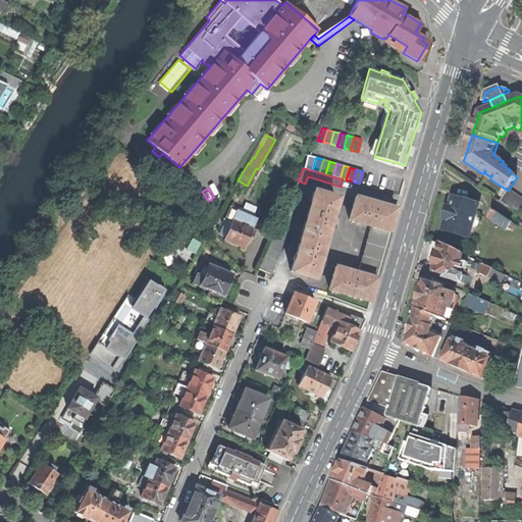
[(521,213),(521,198),(509,190),(508,191),(501,202),(521,216),(521,213)]
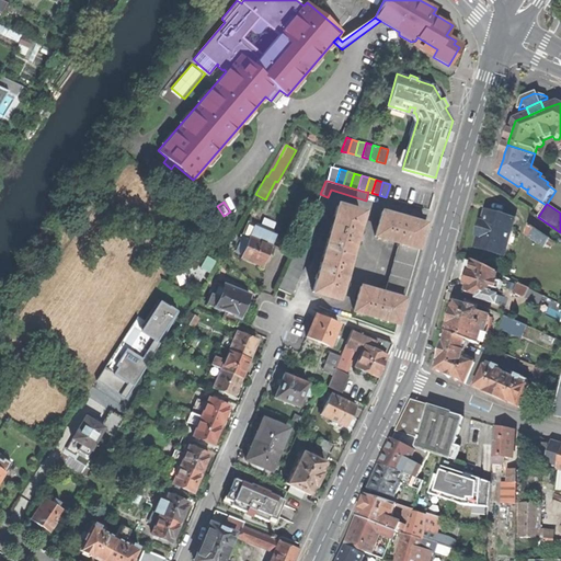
[(324,249),(351,256),(354,247),(351,245),(355,231),(361,213),(336,206),(324,249)]
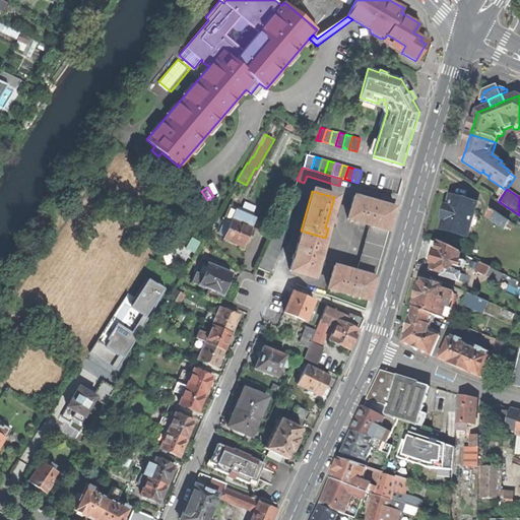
[(364,242),(382,247),(394,207),(353,195),(347,218),(358,221),(369,224),(364,242)]
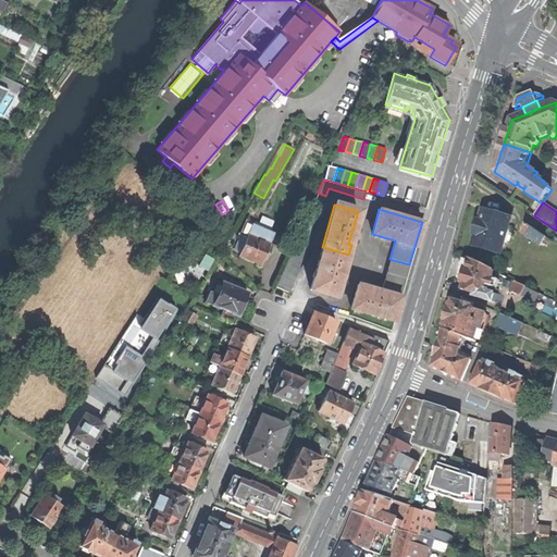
[(474,247),(502,255),(505,244),(508,231),(511,220),(499,217),(496,215),(484,212),(481,223),(478,236),(474,247)]
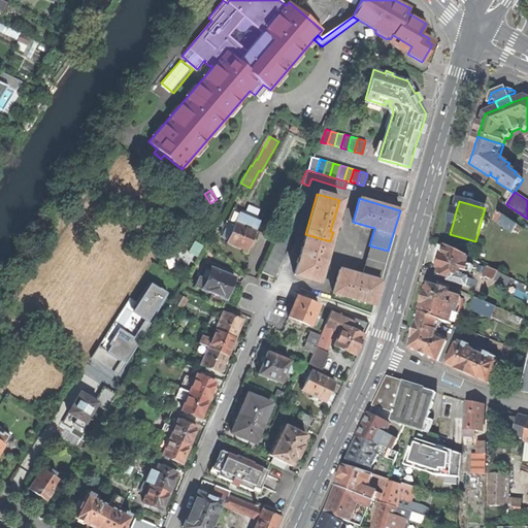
[(292,202),(260,271),(273,276),(277,267),(275,261),(282,258),(278,252),(286,250),(283,243),(290,240),(287,234),(294,232),(291,225),(298,223),(295,217),(300,206),(292,202)]
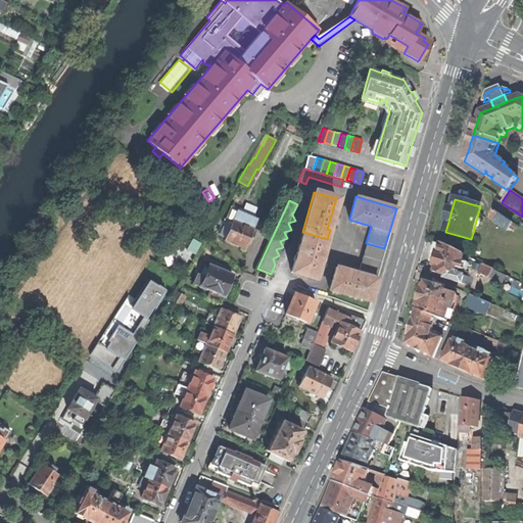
[(504,227),(509,230),(514,223),(495,210),(491,219),(500,225),(504,227)]
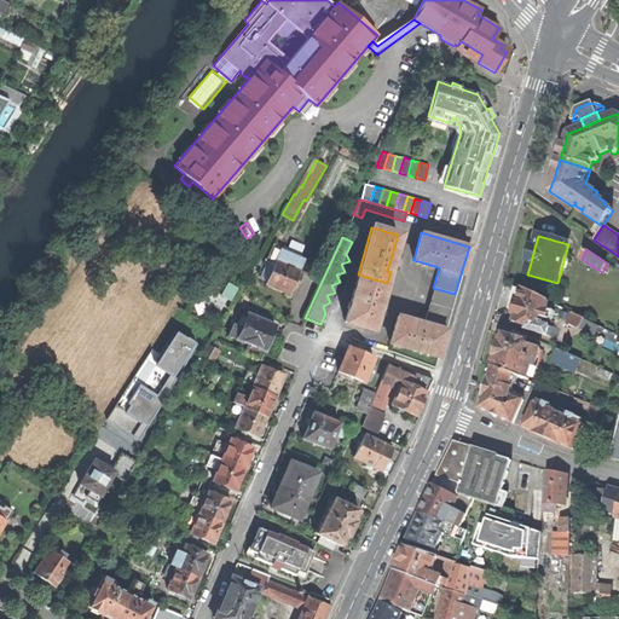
[(302,259),(281,250),(266,283),(278,288),(288,293),(298,272),(299,268),(302,259)]
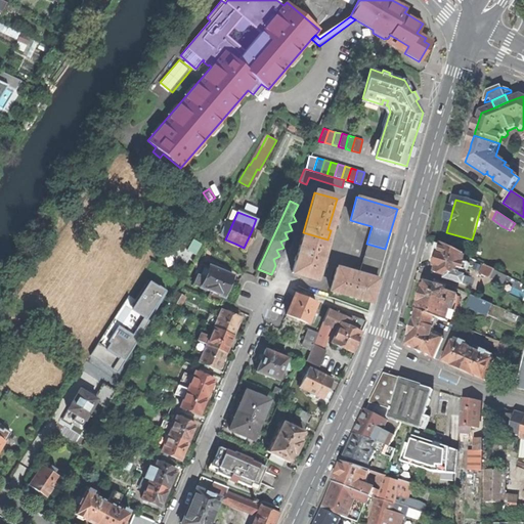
[(263,231),(253,227),(252,230),(268,237),(272,227),(266,224),(263,231)]
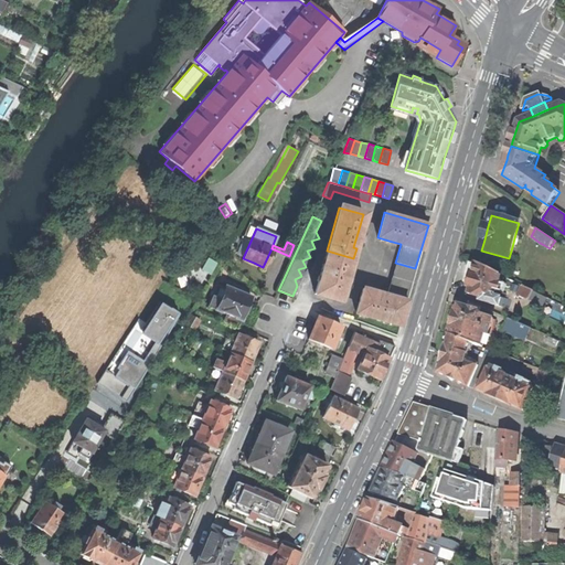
[(344,280),(348,267),(350,268),(353,258),(327,251),(315,294),(339,301),(344,280)]
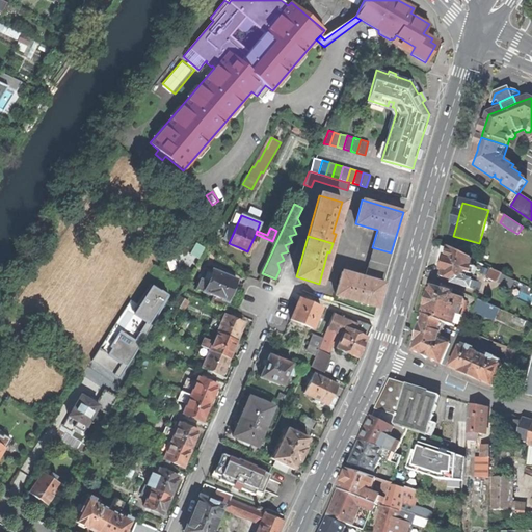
[(200,258),(207,247),(198,242),(192,253),(200,258)]
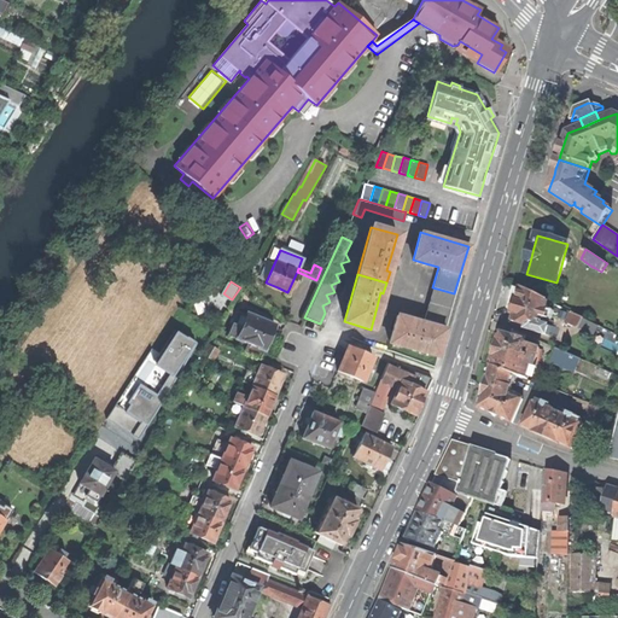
[(429,302),(450,308),(454,293),(432,287),(429,302)]
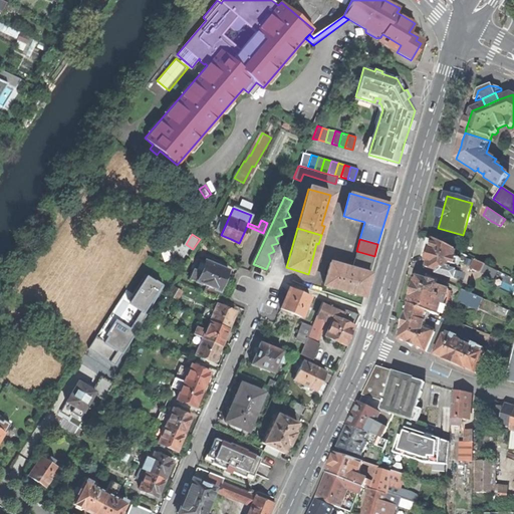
[(430,263),(428,269),(439,272),(439,275),(450,279),(451,278),(456,279),(458,272),(455,271),(459,258),(455,257),(458,251),(434,240),(432,247),(431,253),(428,254),(427,258),(428,260),(428,262),(430,263)]
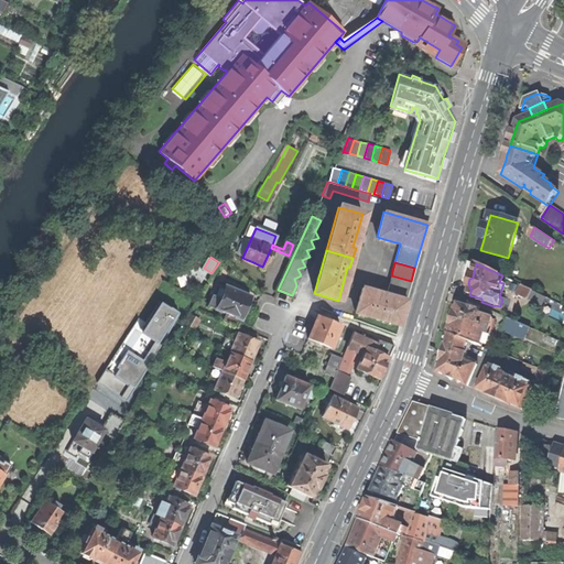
[(362,288),(355,313),(398,325),(411,281),(391,275),(386,294),(373,291),(362,288)]
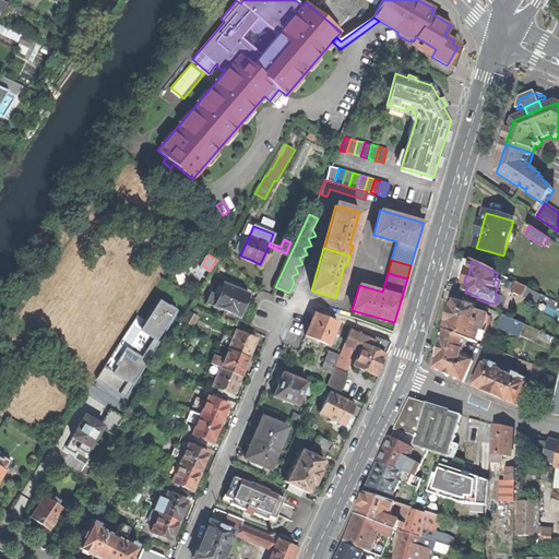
[(213,306),(225,310),(222,318),(235,324),(238,316),(242,306),(248,294),(222,283),(217,296),(211,294),(206,304),(213,306)]
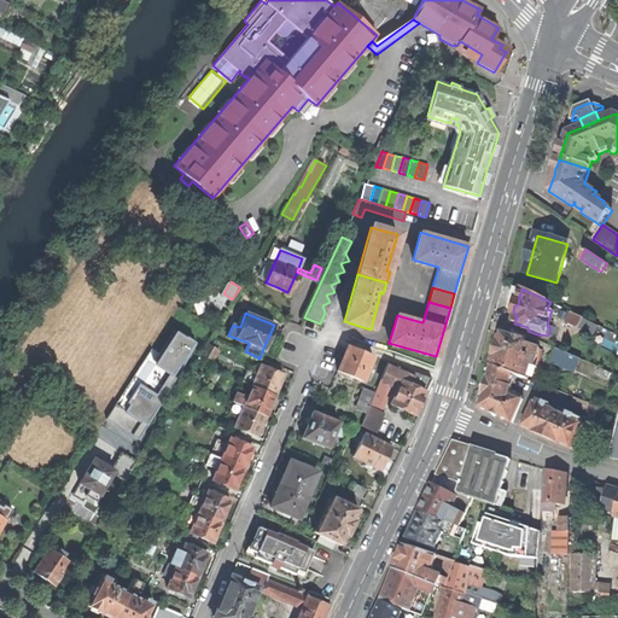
[(569,324),(581,328),(586,320),(572,314),(569,324)]
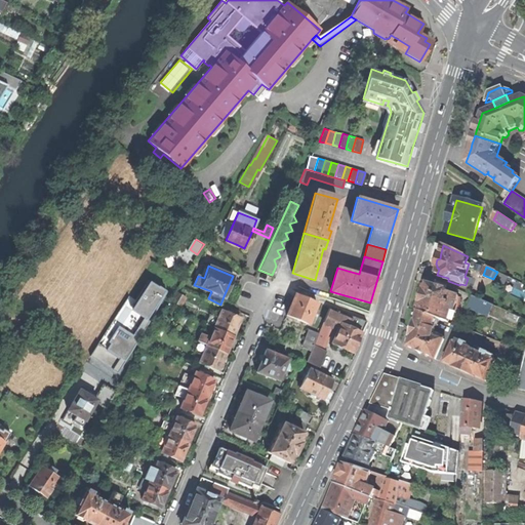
[(420,304),(418,312),(439,319),(445,322),(448,310),(453,311),(455,312),(458,296),(446,293),(448,286),(437,281),(436,286),(426,284),(423,289),(422,292),(420,304)]
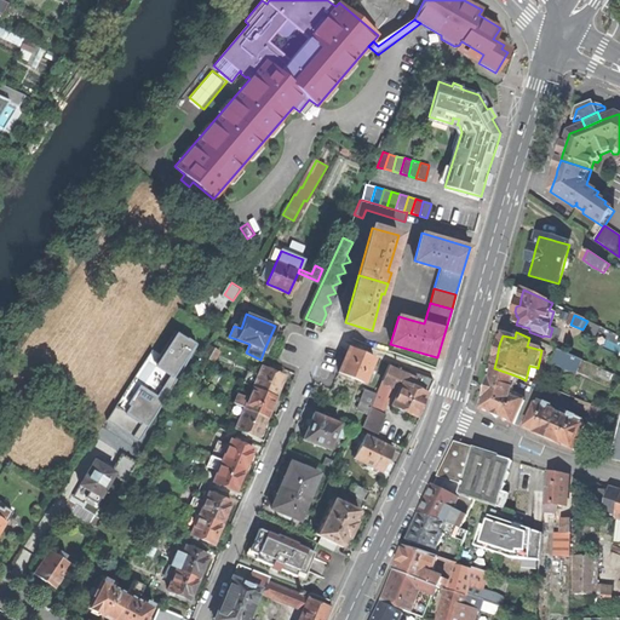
[(204,355),(212,360),(218,350),(210,345),(204,355)]
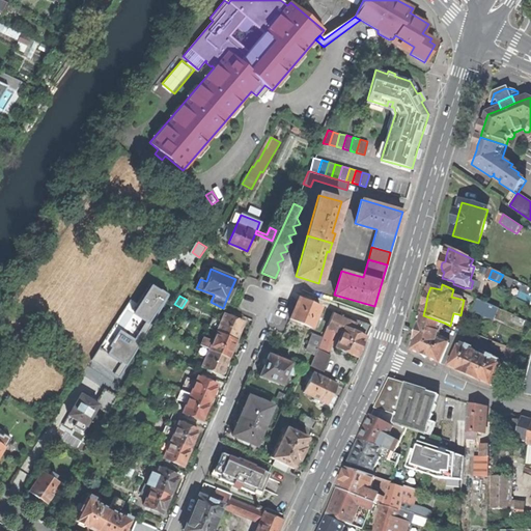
[(294,307),(289,318),(311,327),(312,325),(316,327),(320,317),(316,315),(320,306),(298,297),(294,307)]
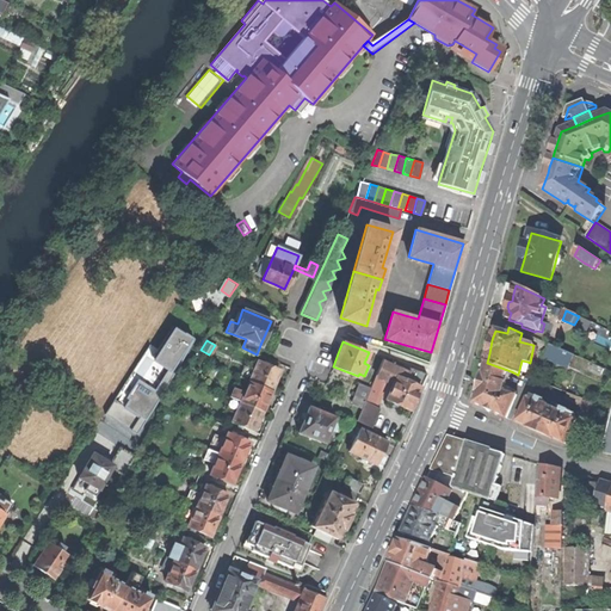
[(547,358),(569,368),(574,356),(551,346),(547,358)]
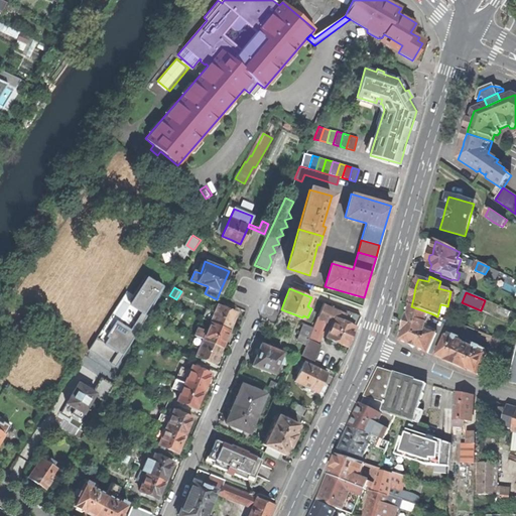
[(347,309),(323,301),(317,316),(312,328),(308,337),(318,341),(327,320),(332,323),(326,337),(346,347),(349,340),(350,336),(352,336),(353,335),(355,330),(355,329),(354,328),(355,327),(359,314),(347,309)]
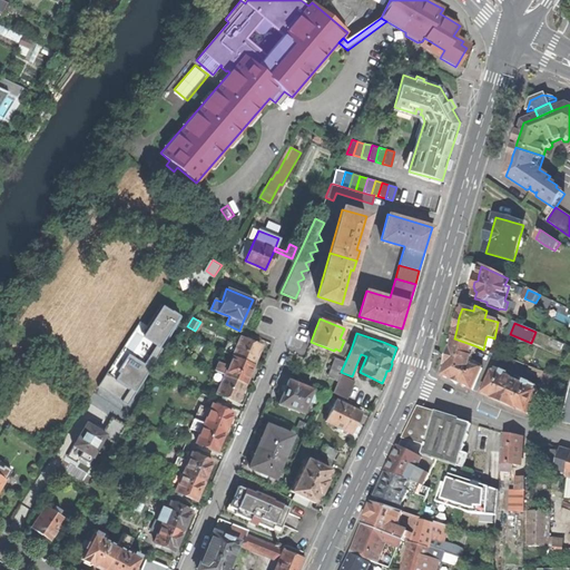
[(257,354),(261,345),(241,337),(235,347),(226,344),(223,352),(233,355),(253,364),(257,354)]
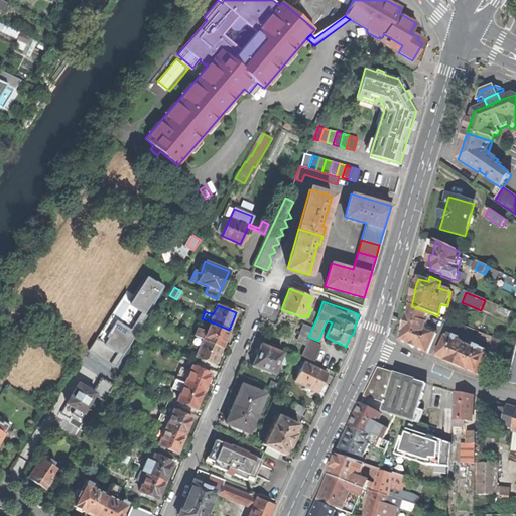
[(400,342),(428,354),(437,335),(426,330),(431,313),(411,306),(406,323),(400,342)]
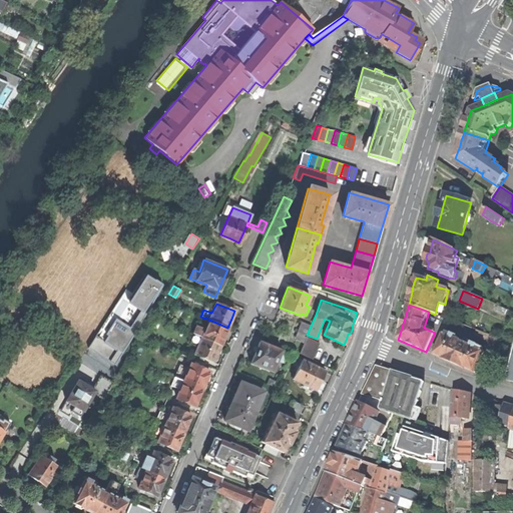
[(204,330),(196,327),(193,334),(201,337),(220,345),(224,336),(227,328),(209,320),(204,330)]
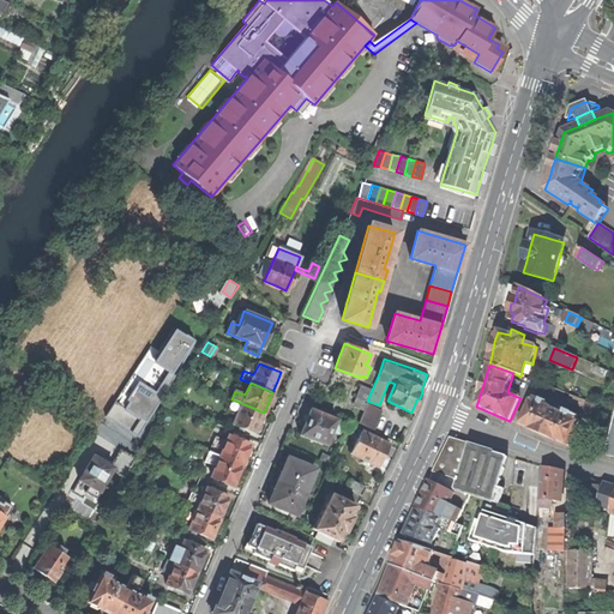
[(353,404),(365,409),(366,404),(367,401),(372,390),(360,385),(353,404)]
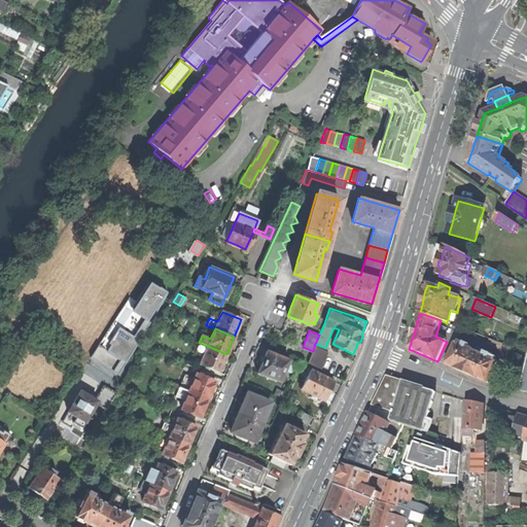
[(489,347),(501,351),(503,345),(491,340),(489,347)]
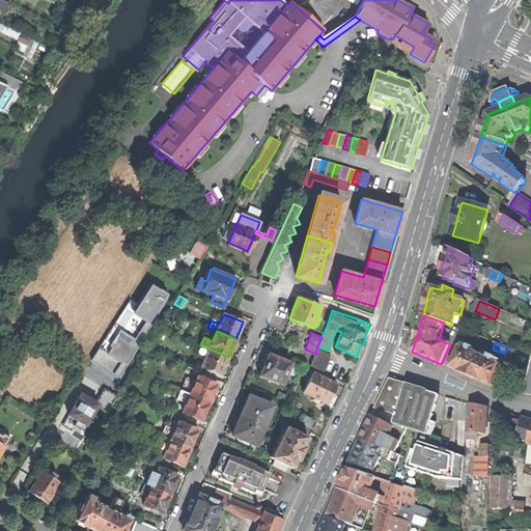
[(459,346),(449,368),(471,378),(492,387),(501,365),(494,362),(495,359),(490,357),(488,359),(473,353),(474,350),(468,347),(467,350),(459,346)]
